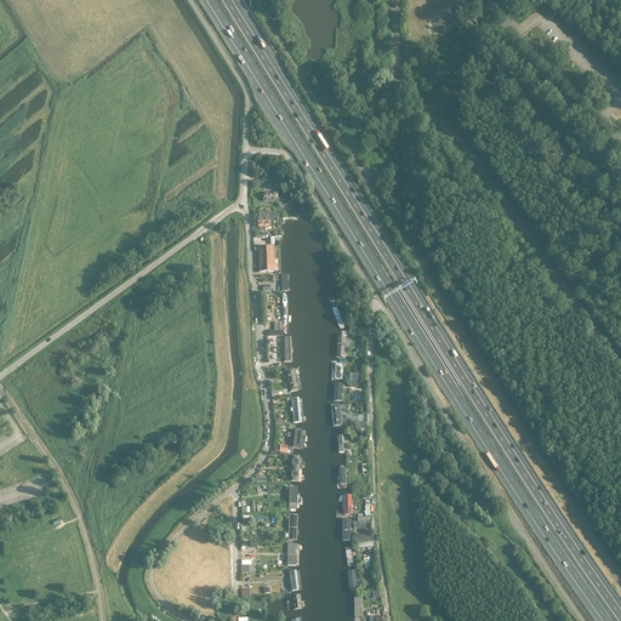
[(258,224),(257,224),(257,227),(258,227),(258,228),(261,228),(261,232),(266,231),(266,228),(269,227),(269,217),(269,212),(260,214),(260,218),(258,218),(258,224)]
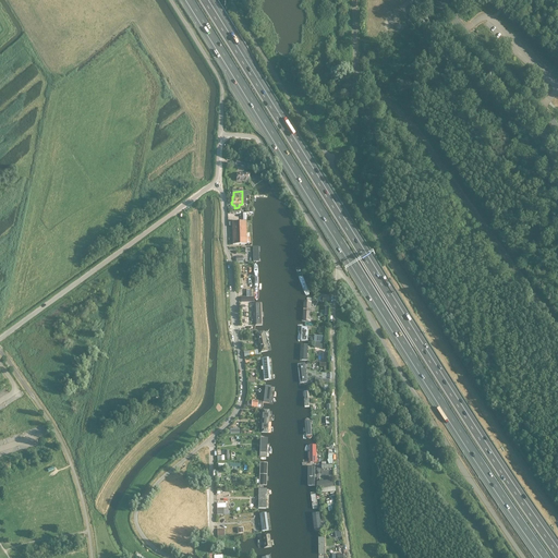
[(246,221),(232,222),(232,226),(233,245),(247,244),(246,243),(246,238),(246,221)]
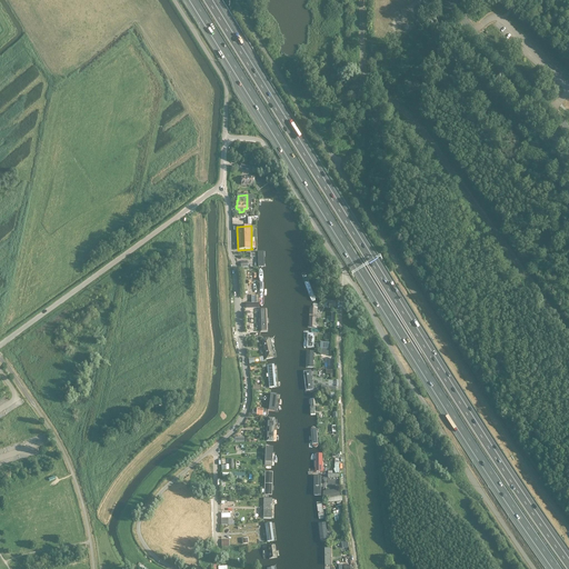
[(301,276),(301,278),(310,301),(312,303),(315,302),(317,301),(316,299),(306,276),(305,275),(302,275),(301,276)]
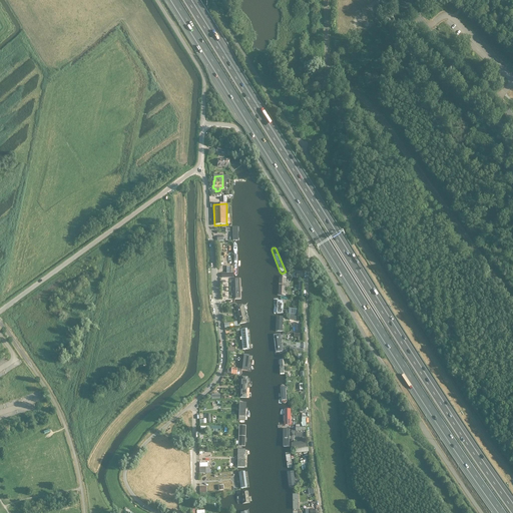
[(242,304),(236,305),(239,324),(247,323),(242,304)]
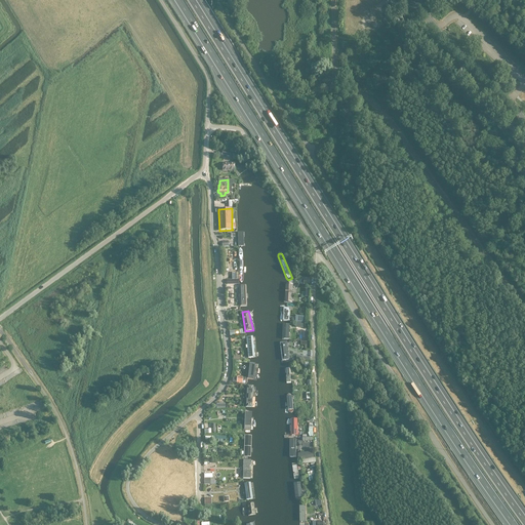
[(252,337),(246,338),(248,359),(254,358),(252,337)]
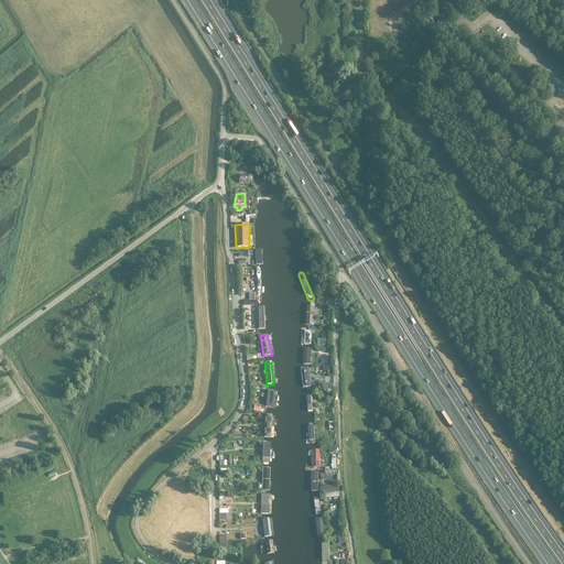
[(308,369),(301,369),(302,390),(311,389),(308,369)]
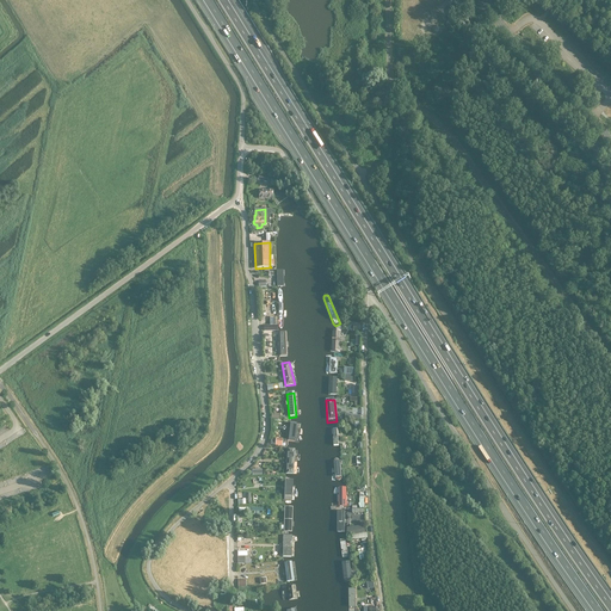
[(288,442),(298,443),(300,429),(297,429),(297,425),(290,424),(288,442)]
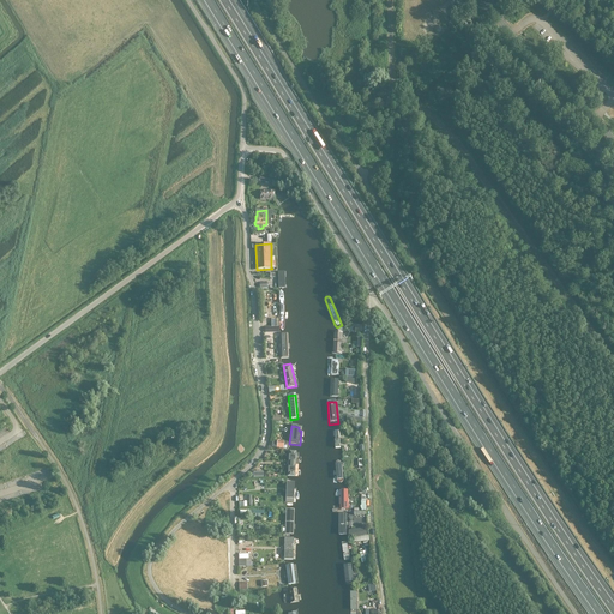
[(299,453),(288,453),(287,477),(298,477),(299,453)]
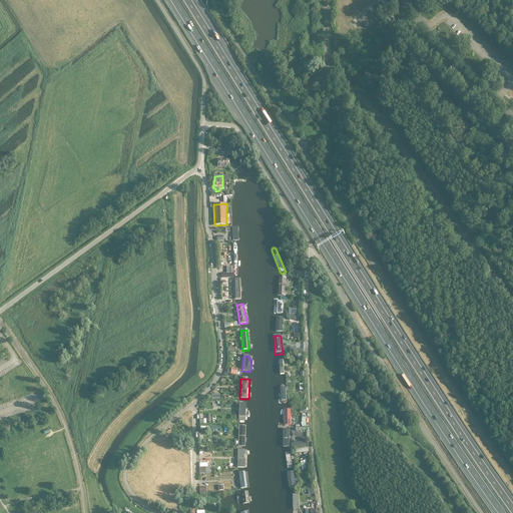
[(292,443),(292,449),(307,447),(306,441),(292,443)]
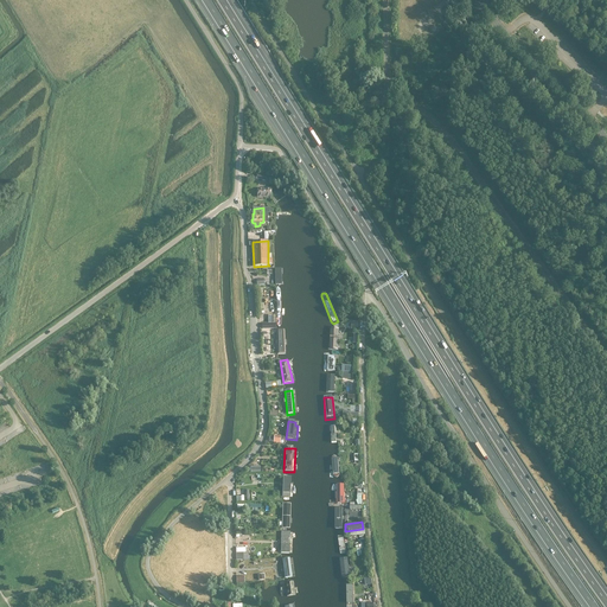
[(293,534),(281,532),(281,555),(292,555),(293,534)]
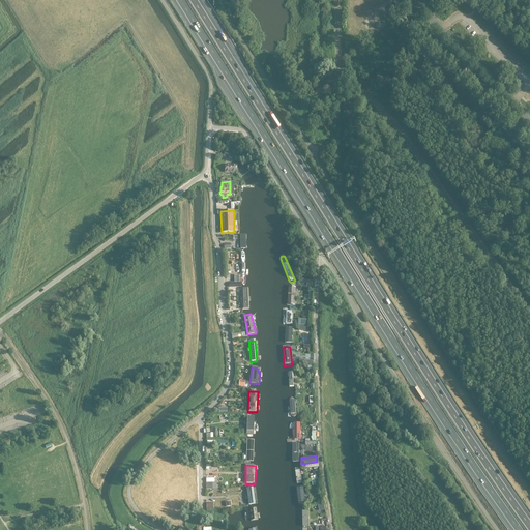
[(303,490),(296,490),(298,506),(305,505),(303,490)]
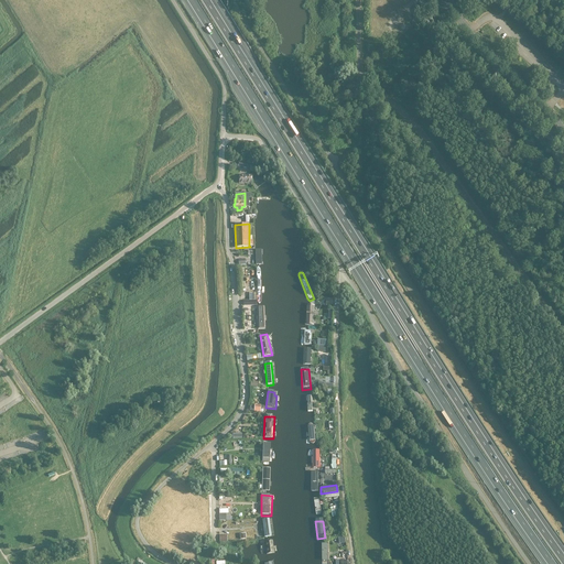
[(273,541),(263,542),(266,557),(275,555),(273,541)]
